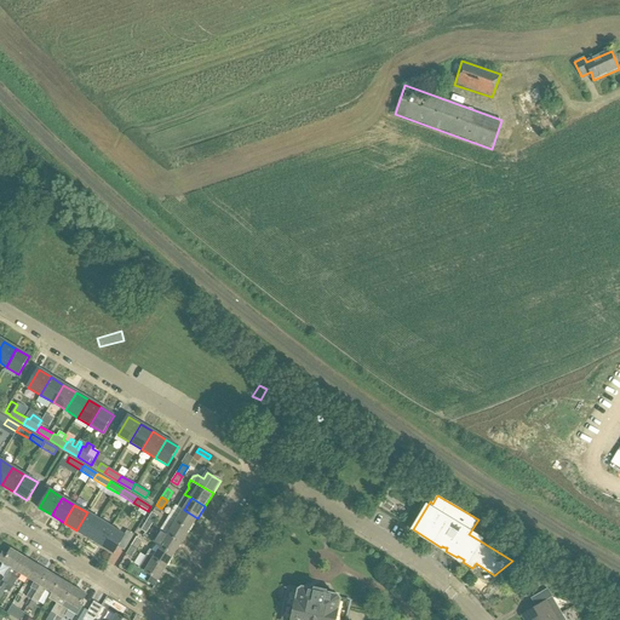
[(189,530),(197,518),(184,510),(176,522),(189,530)]
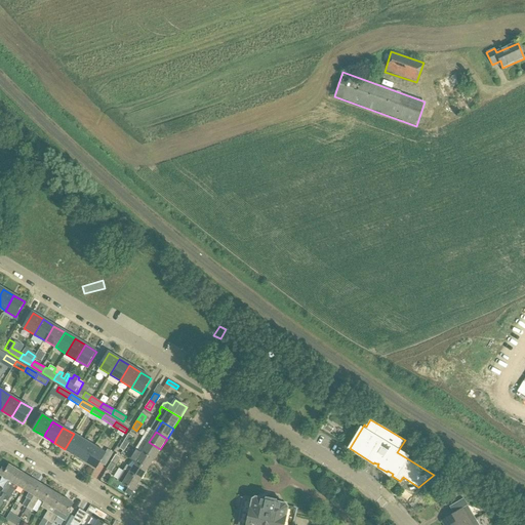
[(78,450),(84,440),(74,434),(68,444),(65,449),(75,455),(78,450)]
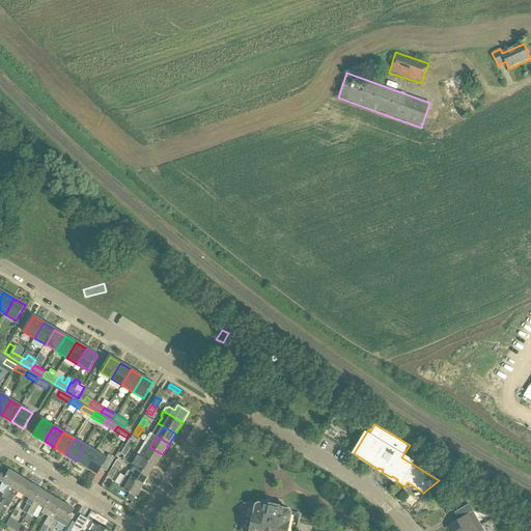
[(126,447),(130,449),(135,442),(130,439),(126,447)]
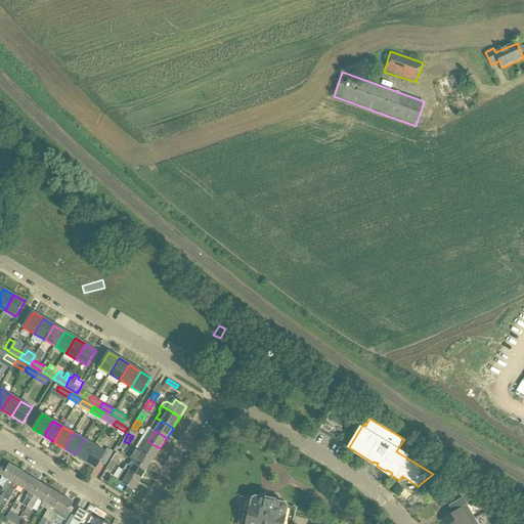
[(89,455),(94,445),(84,439),(78,449),(75,454),(86,461),(89,455)]
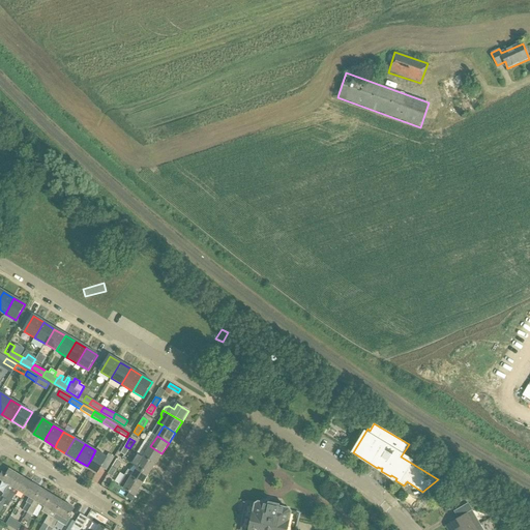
[(125,457),(129,448),(125,446),(120,453),(125,457)]
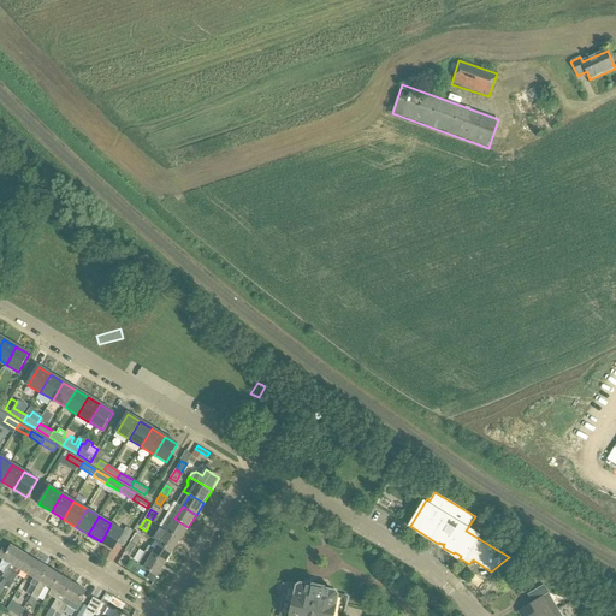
[(181,539),(188,527),(175,519),(167,532),(181,539)]
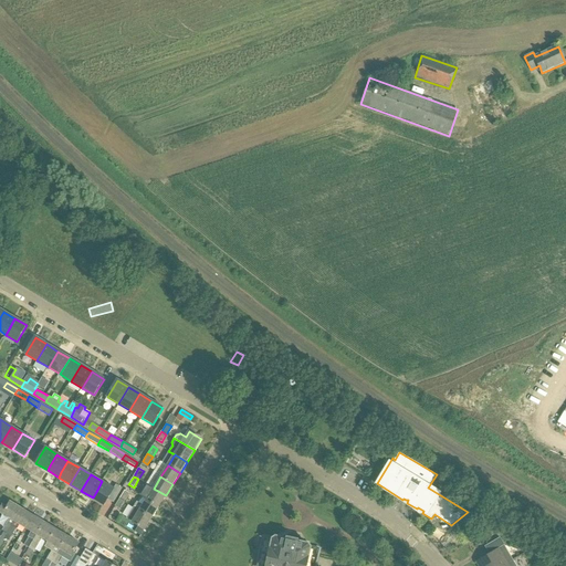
[(96,492),(93,498),(104,504),(107,499),(114,489),(102,481),(96,492)]
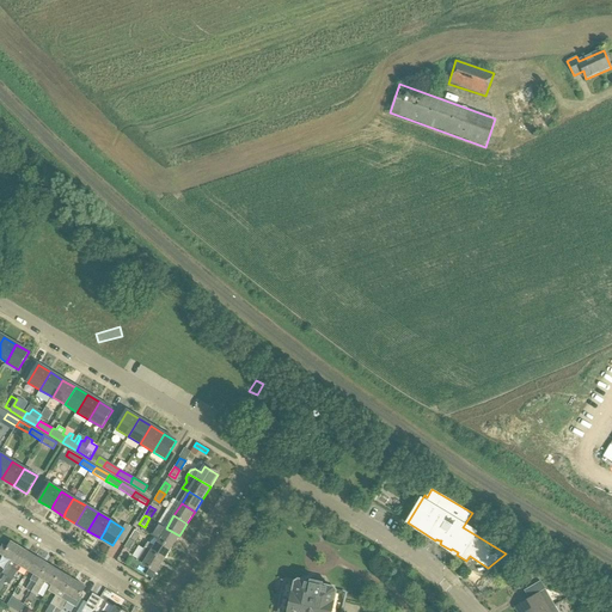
[(123,528),(116,539),(122,544),(132,528),(126,524),(123,528)]
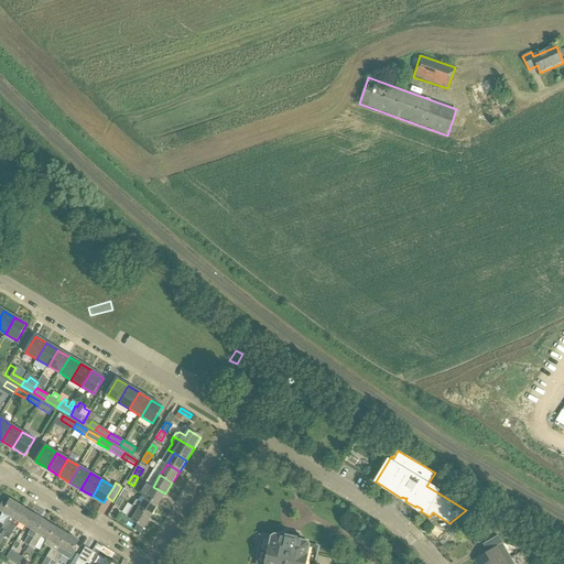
[(159,506),(165,494),(153,487),(150,491),(147,489),(142,495),(159,506)]
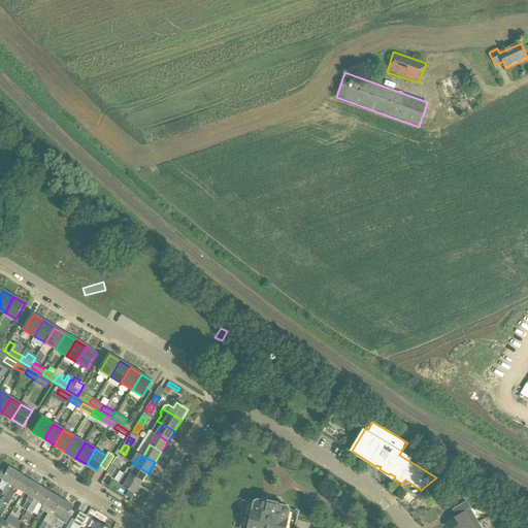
[(111,465),(116,468),(121,461),(117,458),(111,465)]
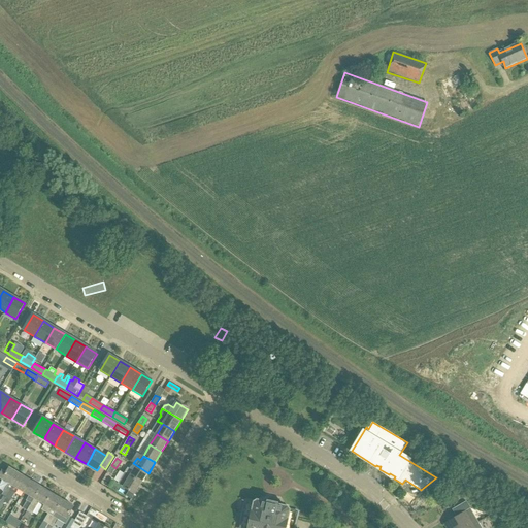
[(141,484),(149,473),(133,463),(133,464),(136,466),(133,471),(127,468),(124,473),(130,476),(141,484)]
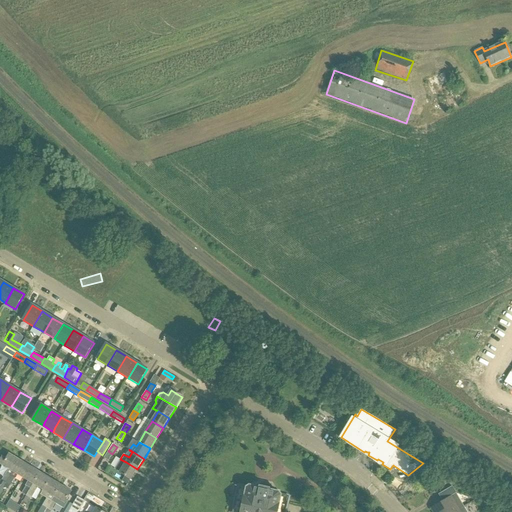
[(108,461),(112,454),(108,451),(103,458),(108,461)]
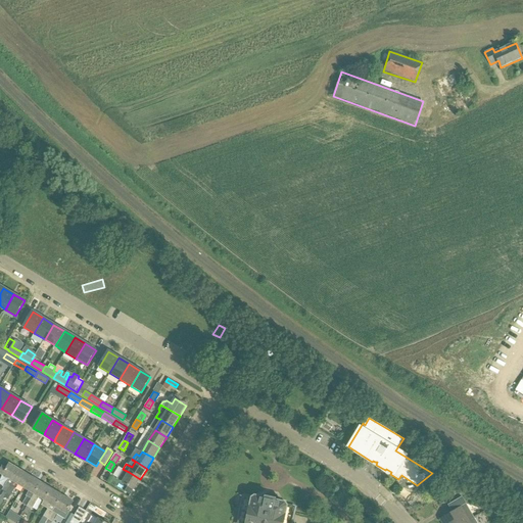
[(6,493),(20,470),(10,464),(7,469),(3,466),(0,470),(0,473),(8,478),(1,491),(6,493)]
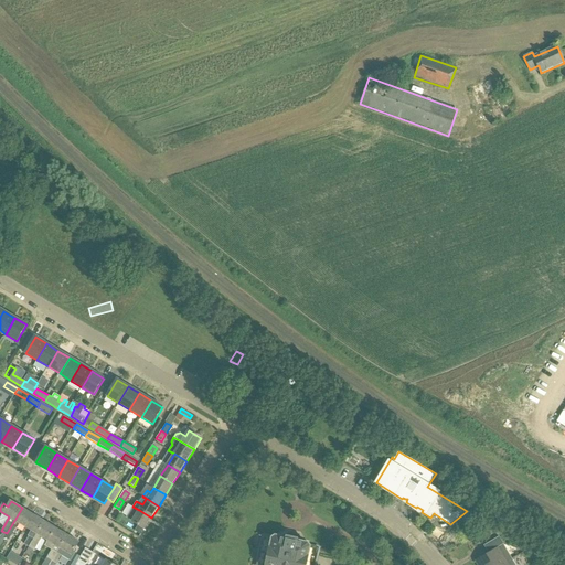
[(145,529),(151,518),(139,510),(132,507),(126,518),(132,521),(145,529)]
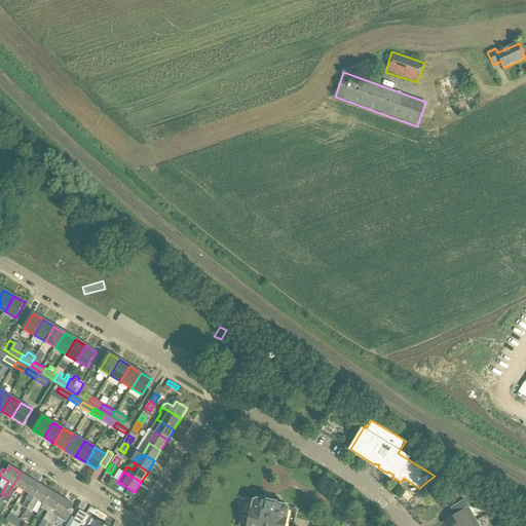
[(444,485),(450,476),(444,472),(438,481),(444,485)]
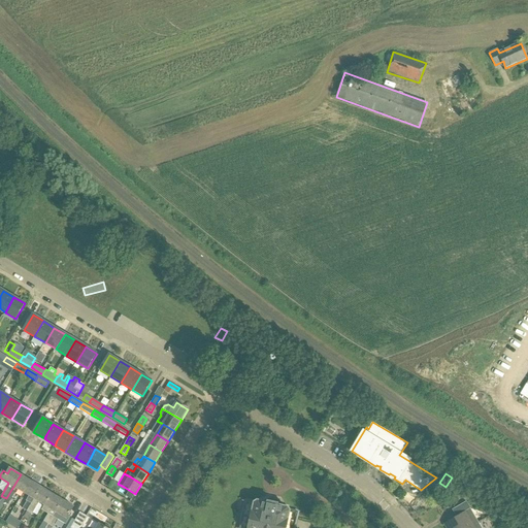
[(24,493),(31,481),(21,474),(6,498),(10,501),(18,489),(24,493)]
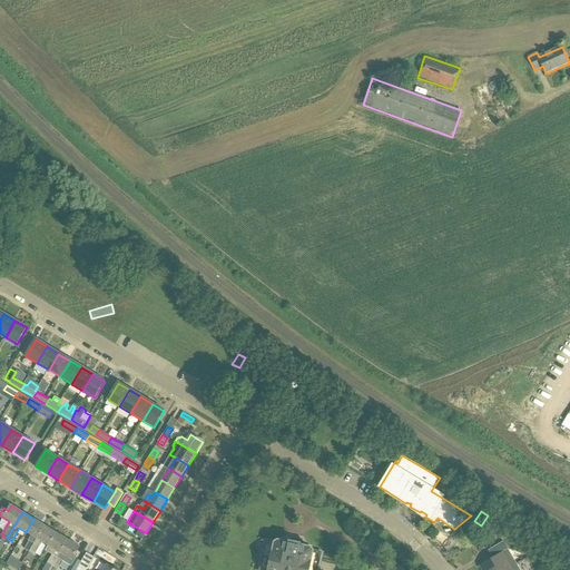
[(29,552),(45,527),(33,519),(26,532),(31,534),(28,540),(29,541),(25,549),(29,552)]
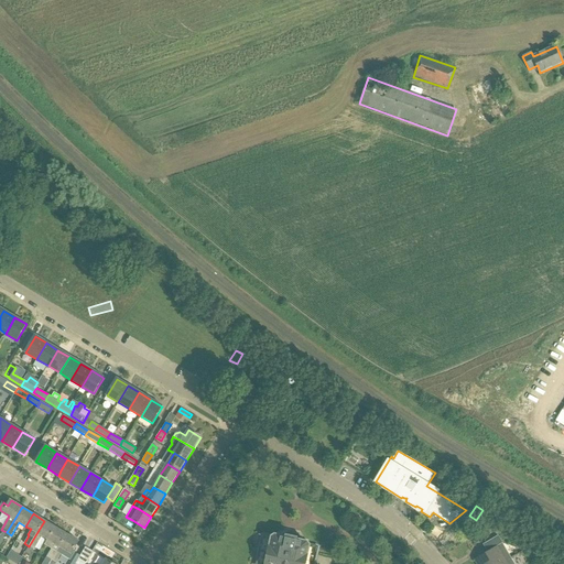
[(501,520),(498,516),(494,519),(492,517),(481,524),(489,534),(503,524),(507,530),(510,528),(503,518),(501,520)]
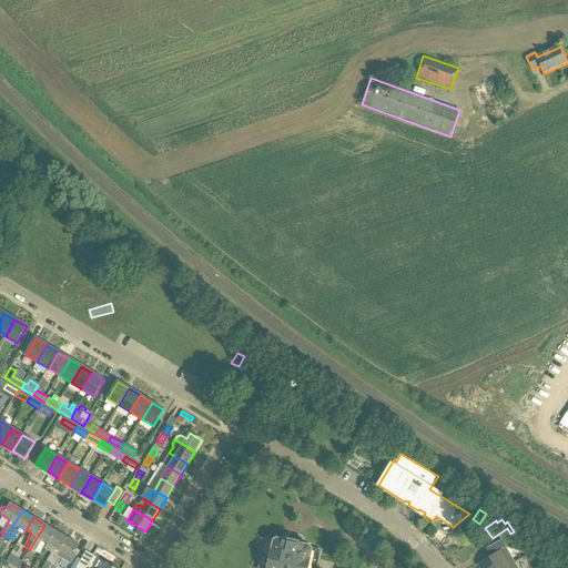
[(49,544),(56,531),(44,525),(29,550),(26,556),(30,559),(33,553),(34,554),(42,540),(48,544),(49,544)]
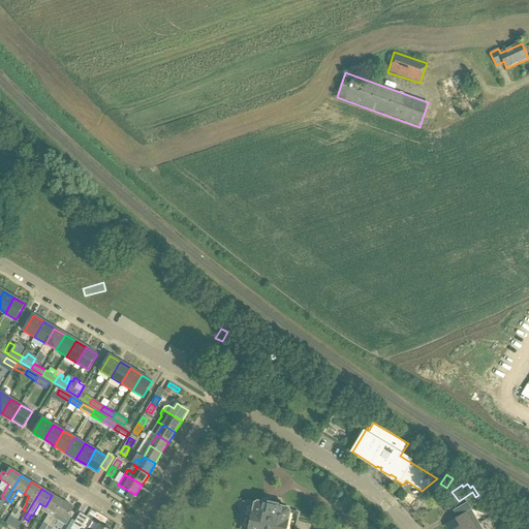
[(49,525),(63,501),(52,495),(45,506),(44,506),(41,511),(48,515),(43,523),(48,525),(49,525)]
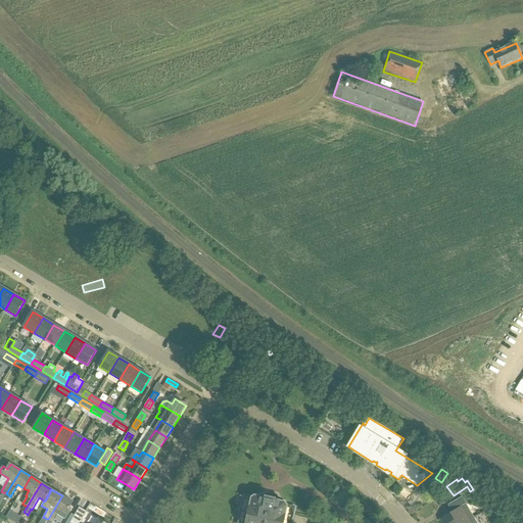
[(275,501),(276,496),(267,494),(266,498),(254,495),(252,497),(243,496),(237,522),(291,522),(295,508),(287,506),(285,503),(275,501)]
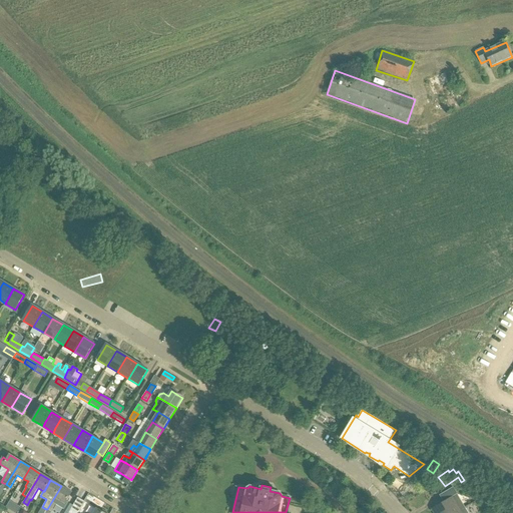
[(72,493),(61,486),(47,509),(46,509),(44,512),(50,512),(55,505),(63,509),(60,512),(68,512),(71,508),(72,506),(68,503),(69,499),(68,499),(72,493)]
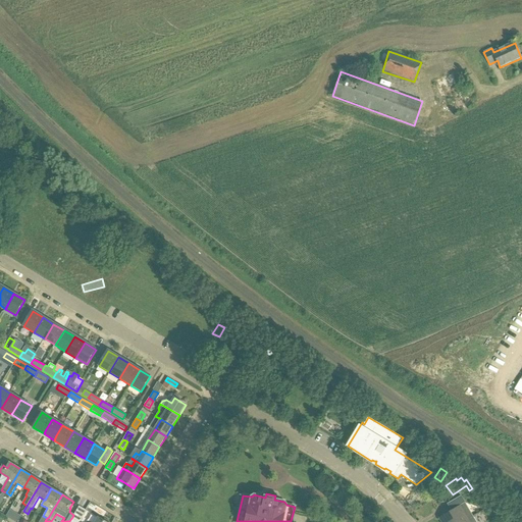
[(463,521),(472,517),(473,517),(461,496),(449,503),(454,510),(439,518),(441,521),(463,521)]
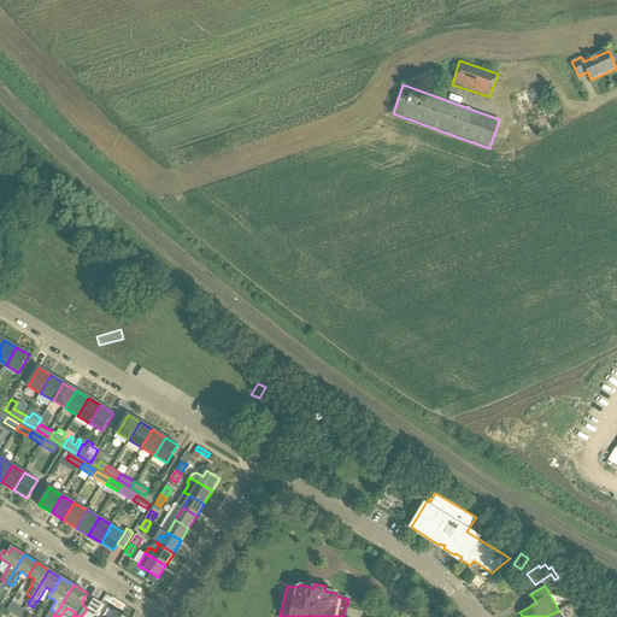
[(93,598),(86,611),(95,616),(103,604),(93,598)]
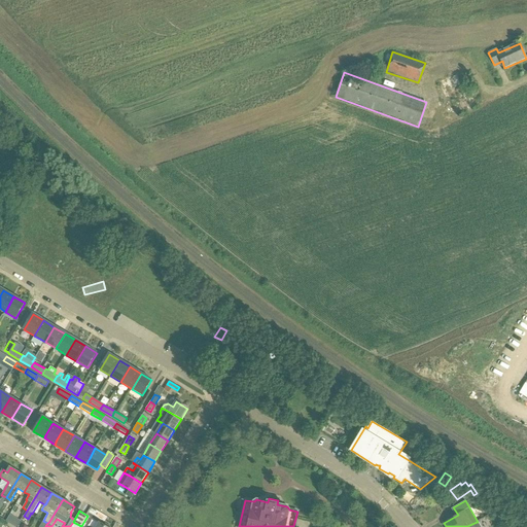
[(500,521),(507,517),(503,511),(497,515),(500,521)]
